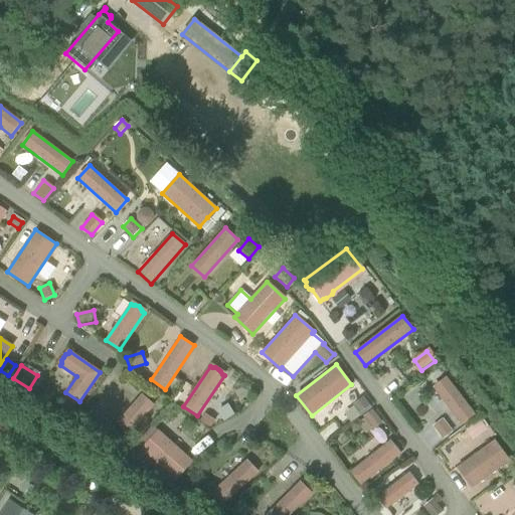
[(462,424),(475,415),(447,378),(434,387),(462,424)]
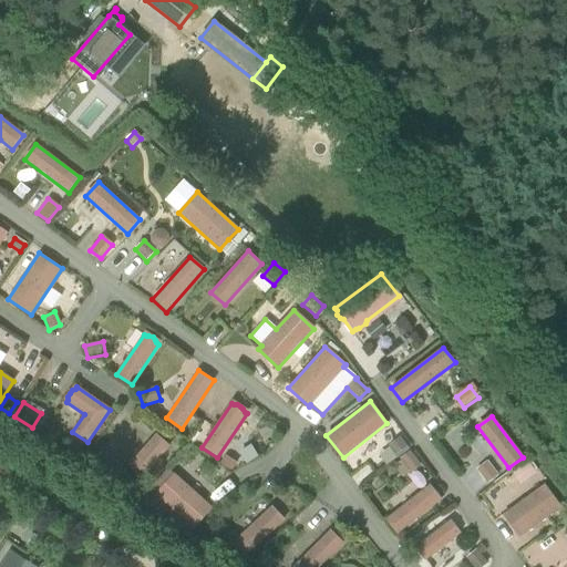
[(167,419),(162,426),(177,436),(178,434),(182,430),(167,419)]
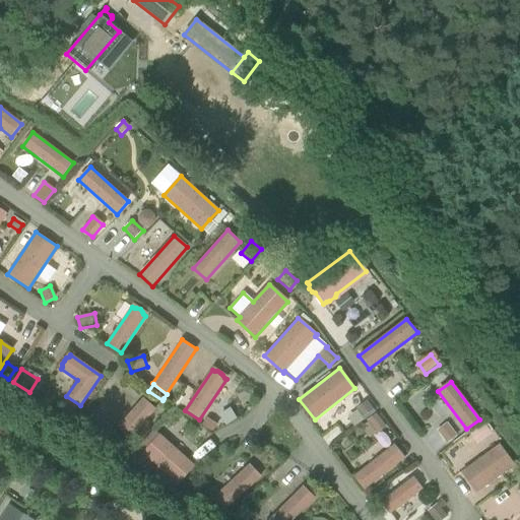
[(141,401),(118,428),(130,439),(153,411),(152,410),(151,407),(149,404),(146,403),(143,402),(141,401)]
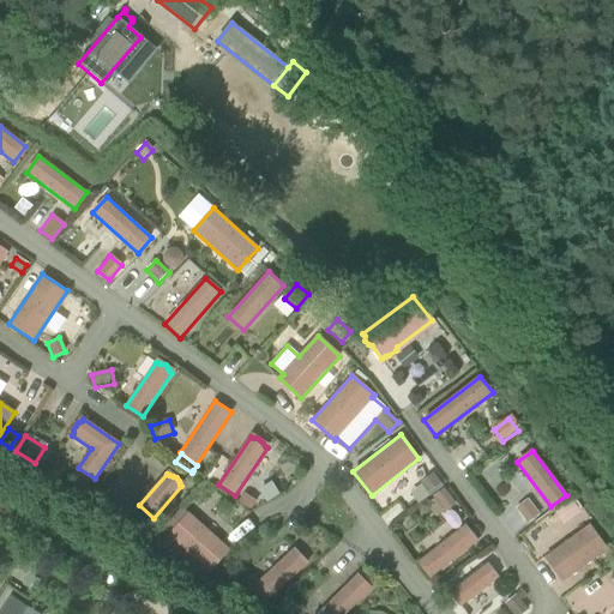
[(433,476),(422,485),(428,494),(440,485),(433,476)]
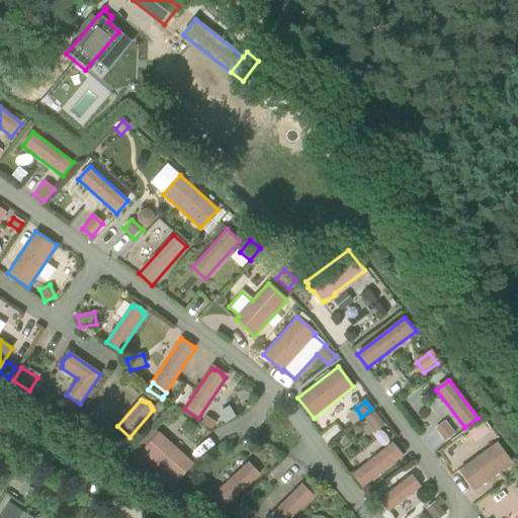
[(95,431),(105,419),(95,411),(85,423),(95,431)]
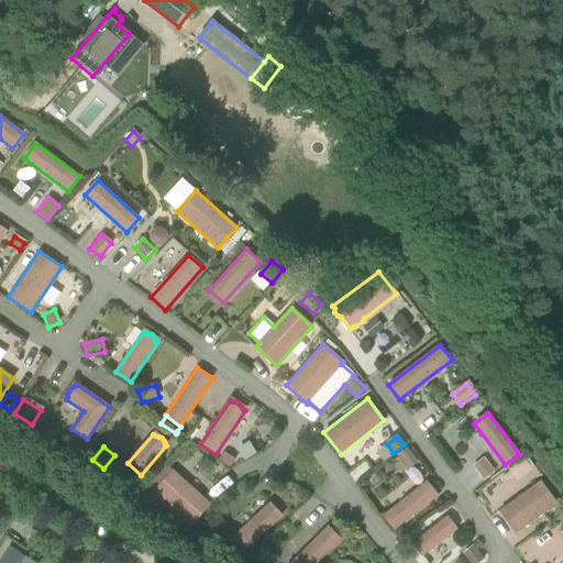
[(407,470),(417,462),(407,449),(397,456),(407,470)]
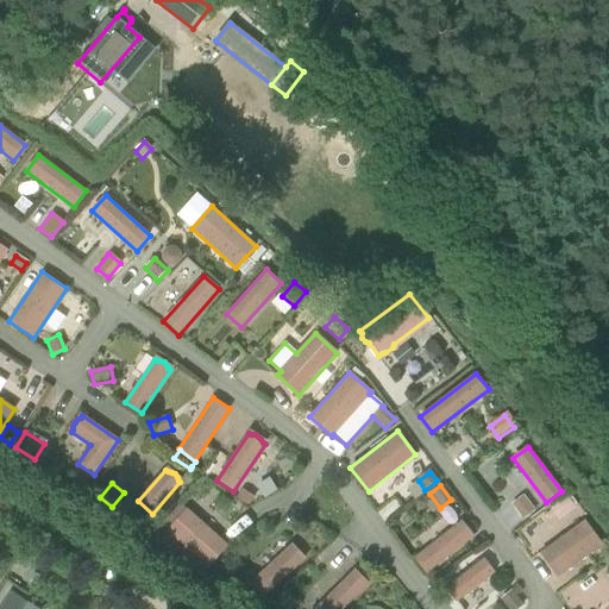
[(521,520),(535,509),(522,494),(509,504),(521,520)]
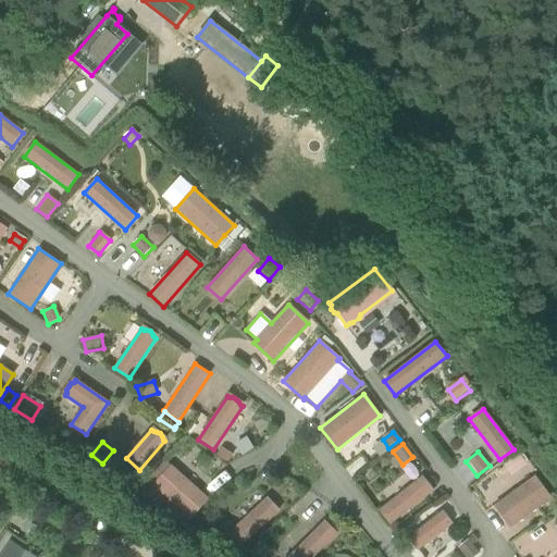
[(512,477),(528,466),(519,454),(504,463),(512,477)]
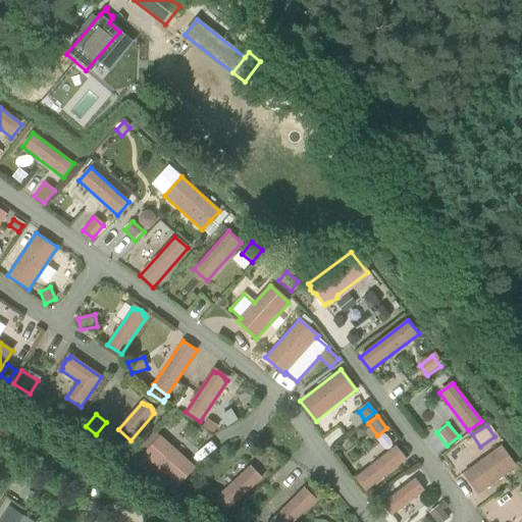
[(177,486),(195,467),(159,435),(143,455),(177,486)]
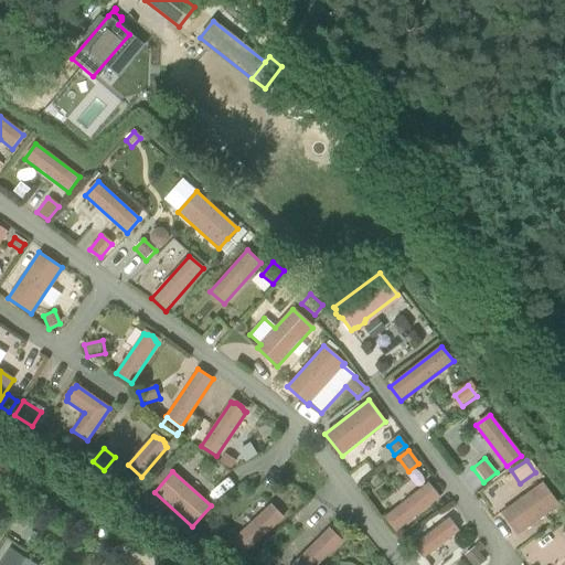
[(395,533),(439,498),(427,482),(383,518),(395,533)]
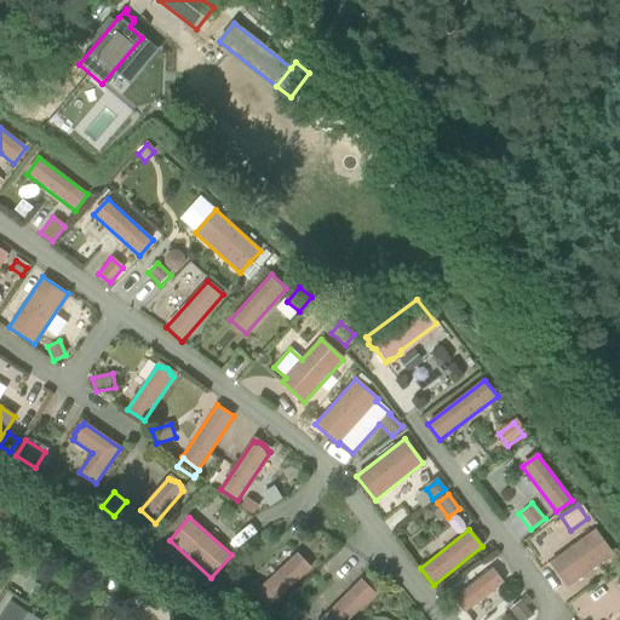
[(568,589),(613,556),(595,530),(550,563),(568,589)]
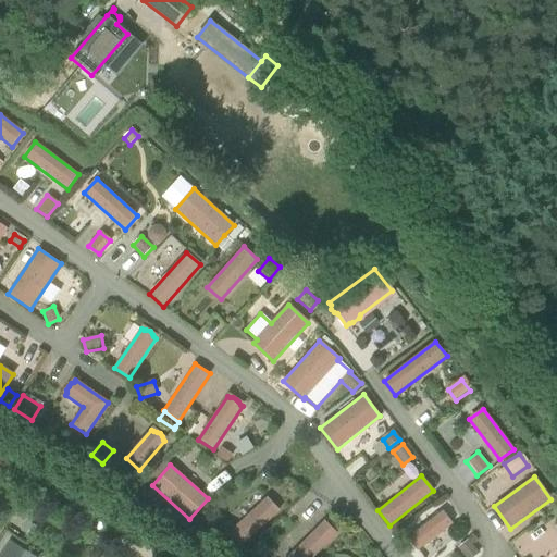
[(238,548),(279,511),(267,497),(225,535),(238,548)]
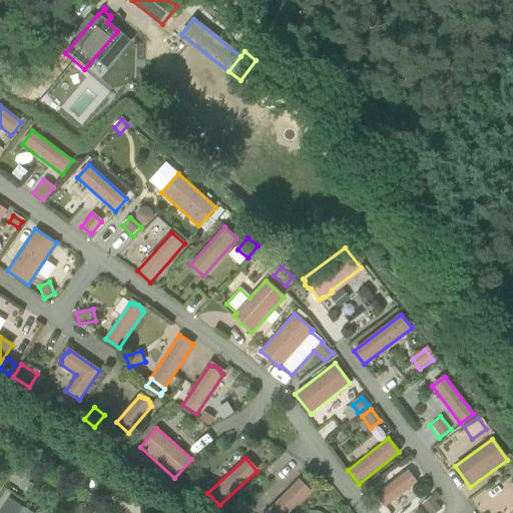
[(384,508),(417,482),(408,470),(375,495),(384,508)]
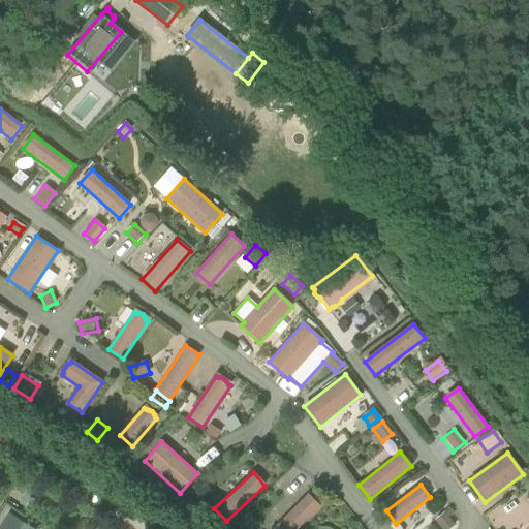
[(298,528),(320,507),(308,495),(273,528),(298,528)]
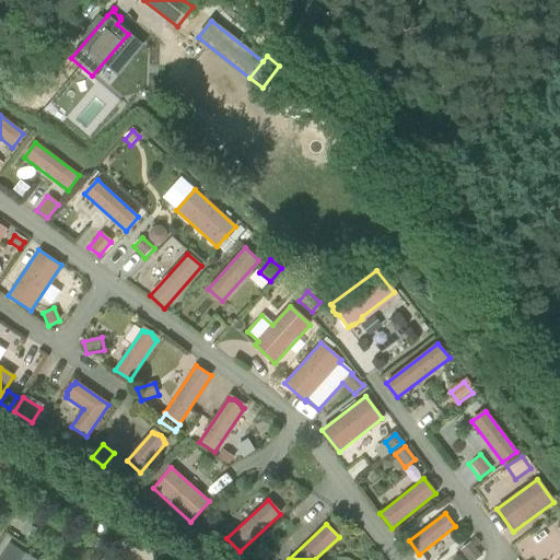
[(253,559),(266,559),(272,553),(261,543),(248,556),(253,559)]
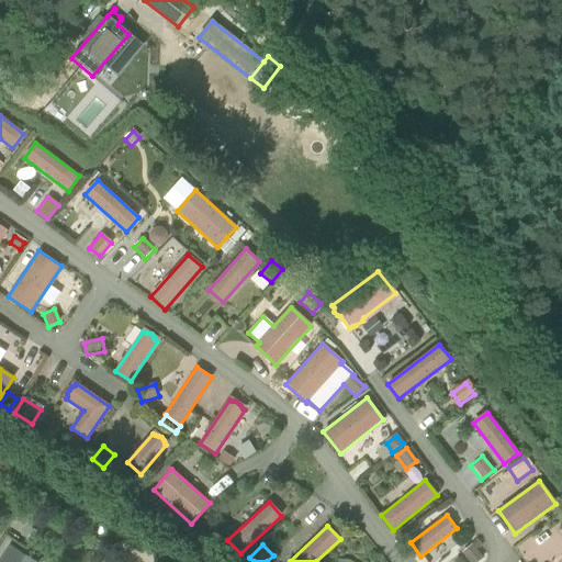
[(467,561),(479,561),(483,559),(472,544),(461,553),(467,561)]
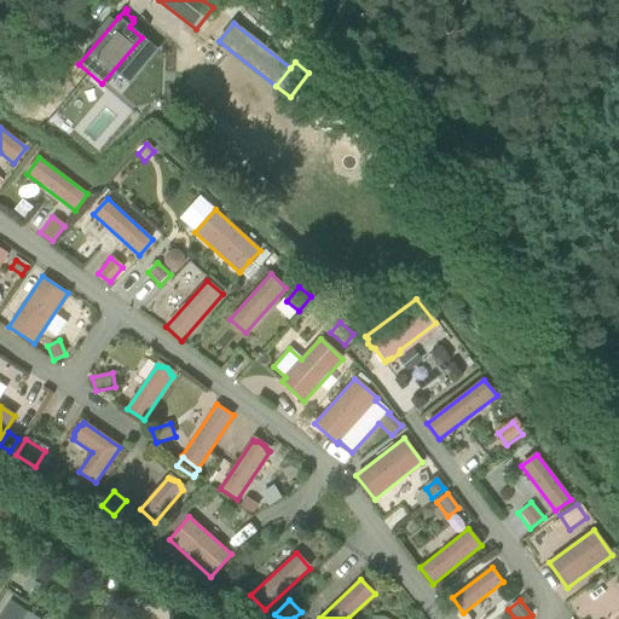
[(35,618),(12,605),(1,618),(35,618)]
